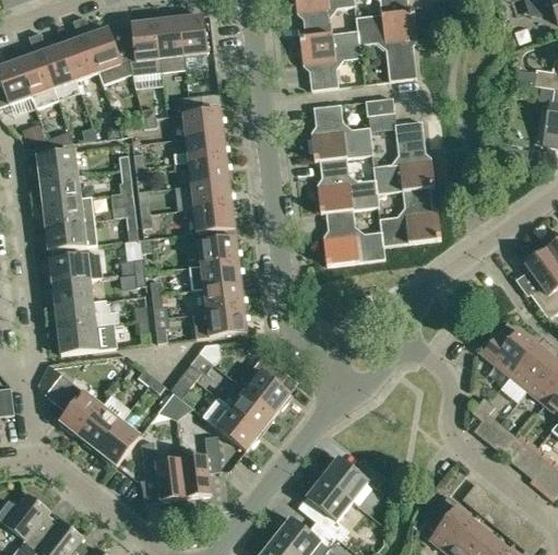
[(294,0),(295,12),(300,11),(304,36),(304,37),(331,34),(331,33),(329,11),(331,8),(354,6),(353,0),(294,0)]
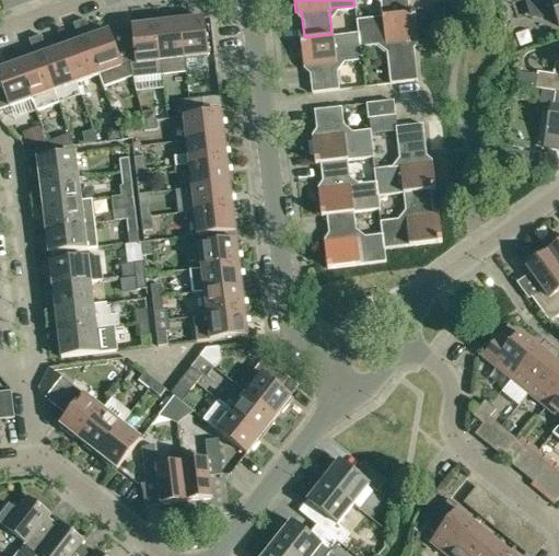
[(379,0),(381,14),(408,11),(407,0),(379,0)]
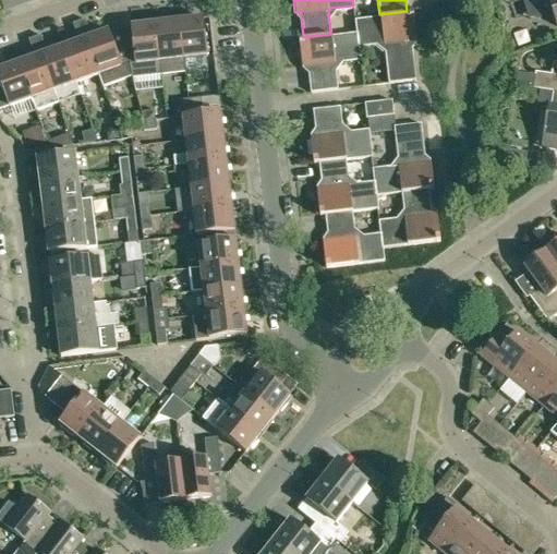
[(529,0),(530,2),(536,0),(548,0),(556,23),(556,22),(556,0),(529,0)]
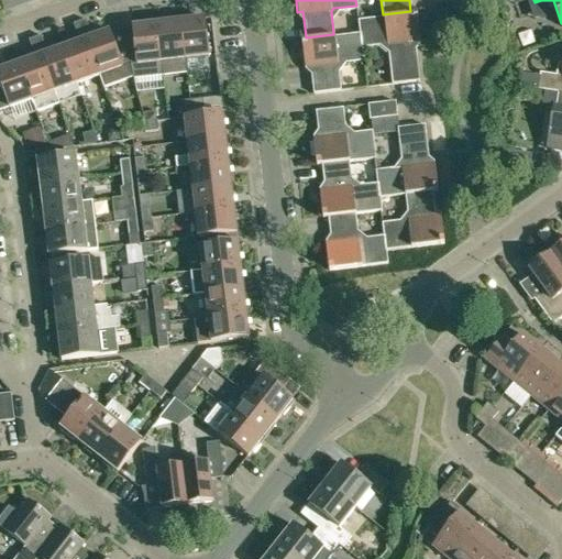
[(418,78),(415,52),(414,39),(419,37),(416,10),(410,11),(383,14),(356,18),(359,30),(361,44),(383,42),(386,45),(390,81),(418,78)]
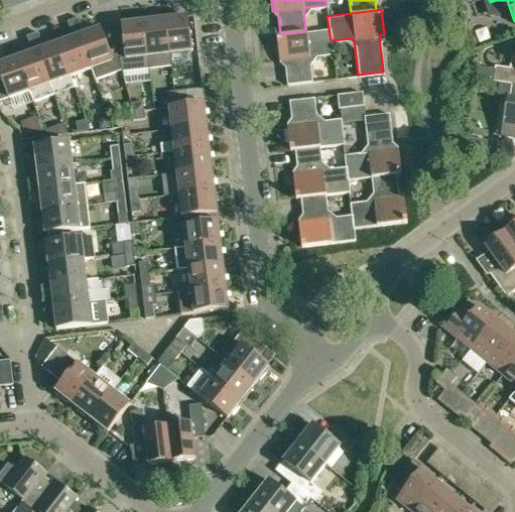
[(186,13),(164,16),(168,51),(190,48),(186,13)]
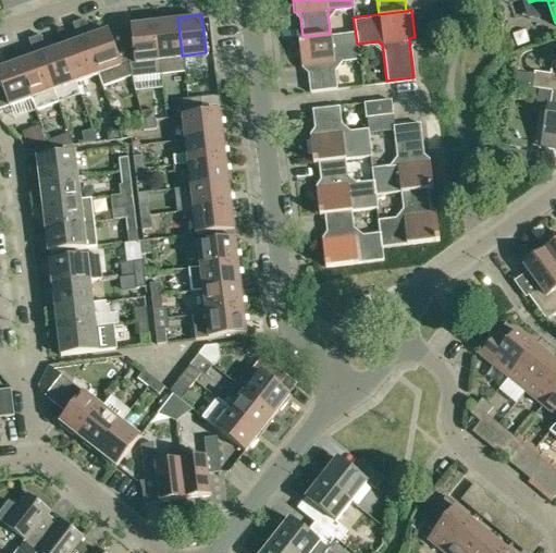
[(72,21),(74,29),(87,24),(84,16),(72,21)]
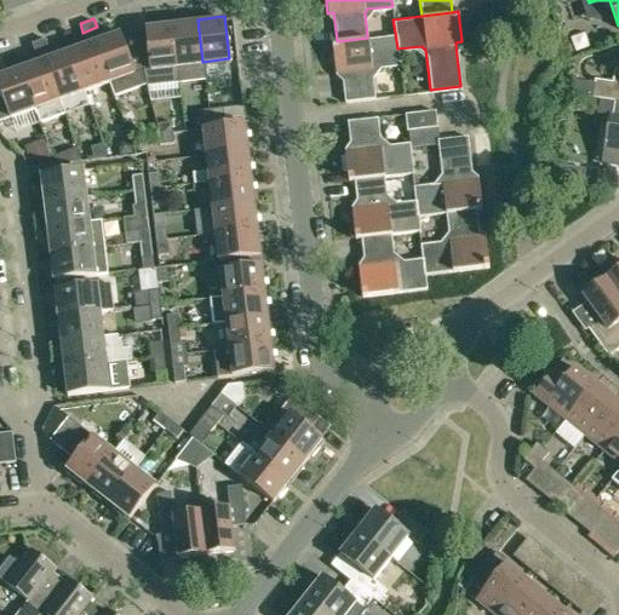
[(171,22),(176,64),(202,62),(198,19),(171,22)]
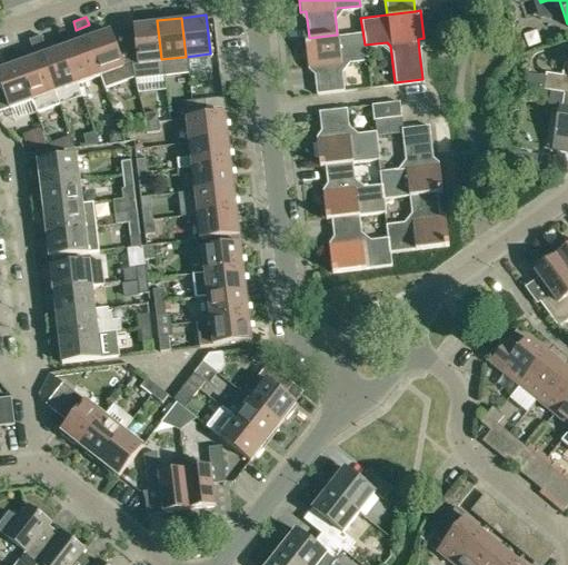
[(122,25),(131,62),(133,73),(163,70),(161,59),(157,20),(122,25)]
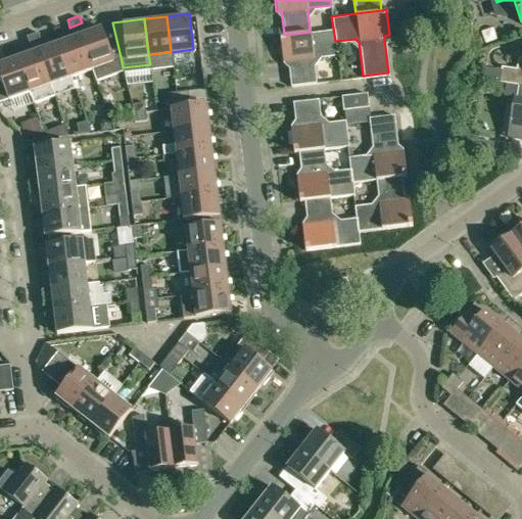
[(100,27),(100,26),(85,31),(82,22),(69,28),(73,36),(79,33),(91,66),(95,79),(123,68),(123,67),(121,57),(112,22),(100,27)]
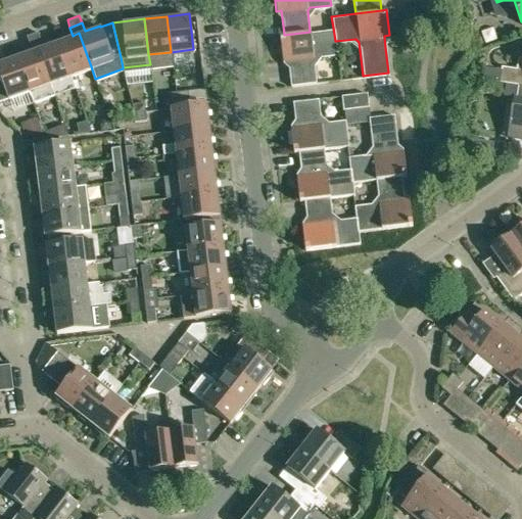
[(337,53),(335,41),(333,28),(310,31),(310,32),(284,35),(284,34),(279,35),(282,60),(287,59),(290,84),(316,81),(313,59),(316,56),(337,53)]
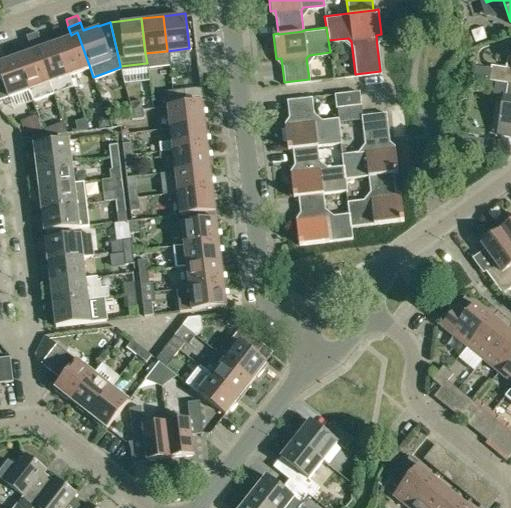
[(25,33),(28,41),(39,37),(37,29),(25,33)]
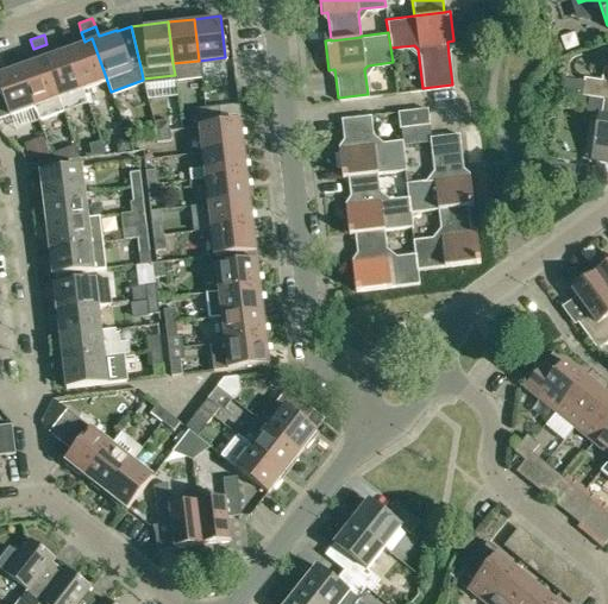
[(85,42),(68,48),(81,87),(106,77),(92,38),(85,42)]
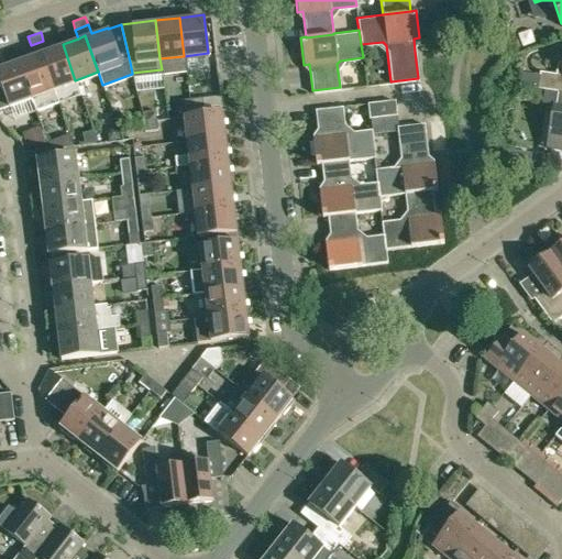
[(79,92),(75,80),(63,44),(46,50),(43,41),(31,45),(34,54),(40,52),(53,88),(57,100),(79,92)]
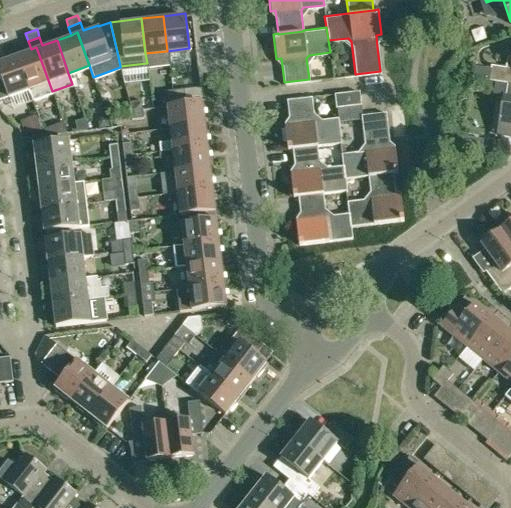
[(31,49),(16,54),(28,87),(48,80),(36,47),(31,49)]
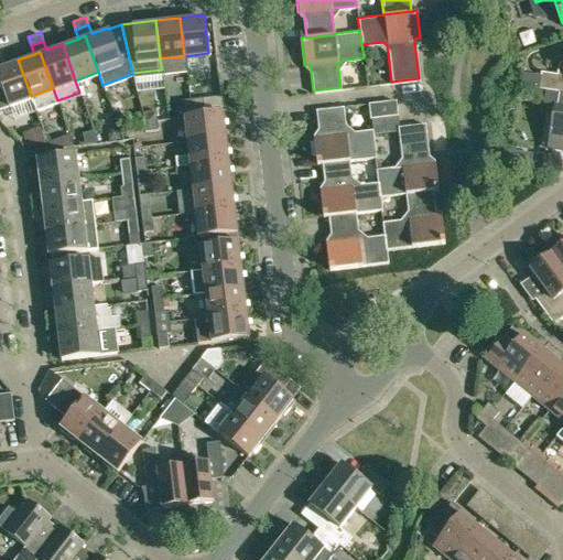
[(18,60),(0,66),(0,107),(31,96),(18,60)]
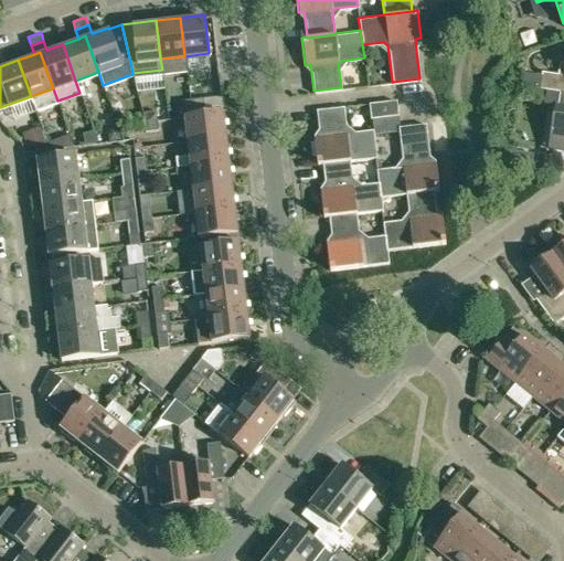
[(519,83),(559,90),(563,90),(563,60),(559,60),(556,72),(541,70),(540,73),(521,70),(519,83)]
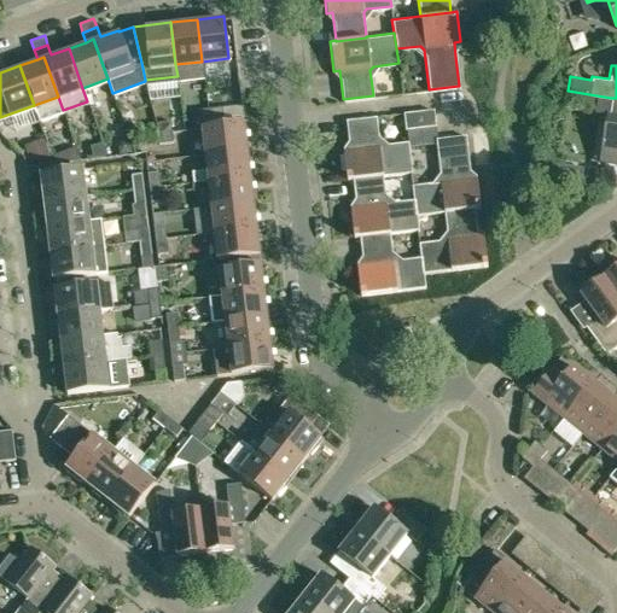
[(616,98),(611,98),(609,111),(605,111),(598,159),(616,162),(616,98)]
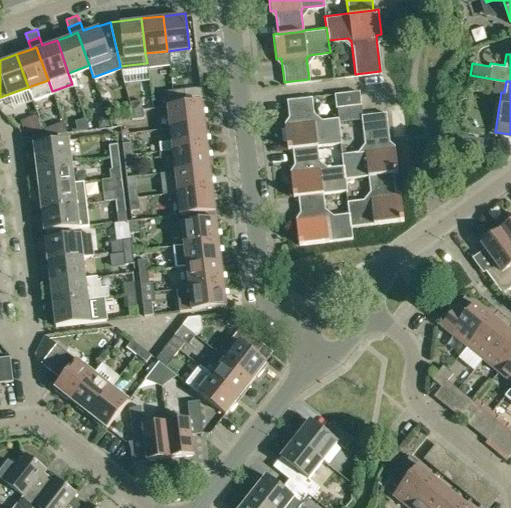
[(171,88),(172,97),(184,95),(183,86),(171,88)]
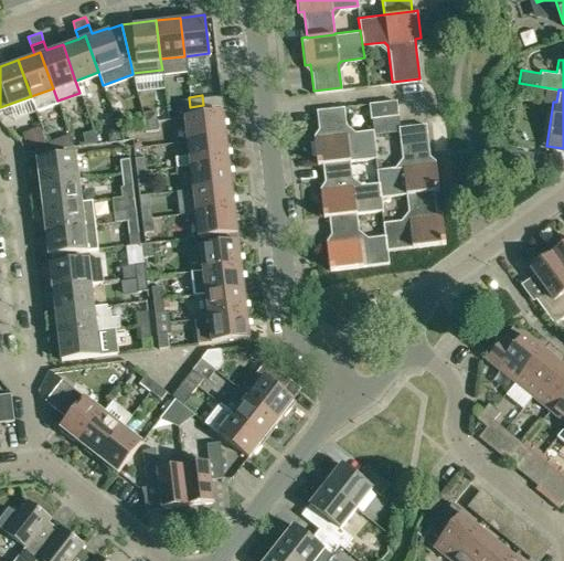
[(176,98),(177,108),(190,107),(189,97),(176,98)]
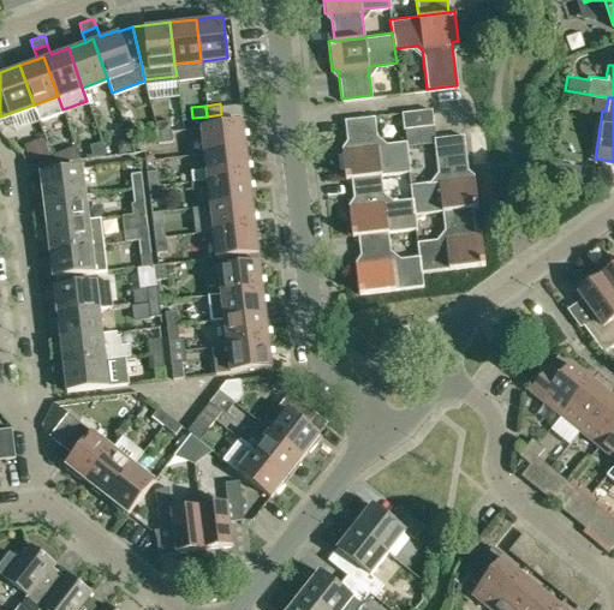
[(430,107),(400,111),(403,127),(433,124),(430,107)]
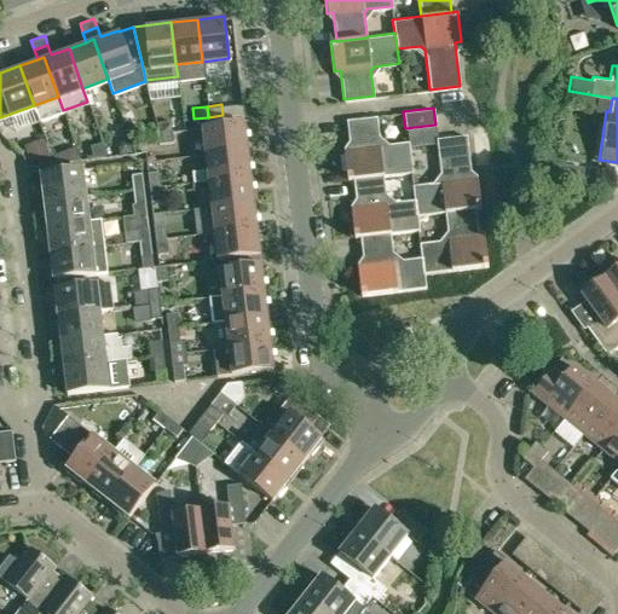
[(154,113),(155,121),(156,131),(172,129),(169,109),(154,113)]
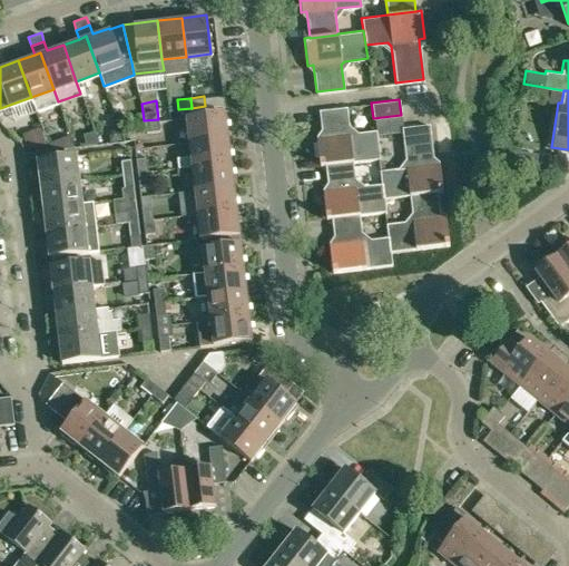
[(324,164),(324,163),(352,159),(352,160),(379,157),(375,129),(352,132),(349,129),(346,106),(319,109),(321,136),(316,136),(320,164),(324,164)]
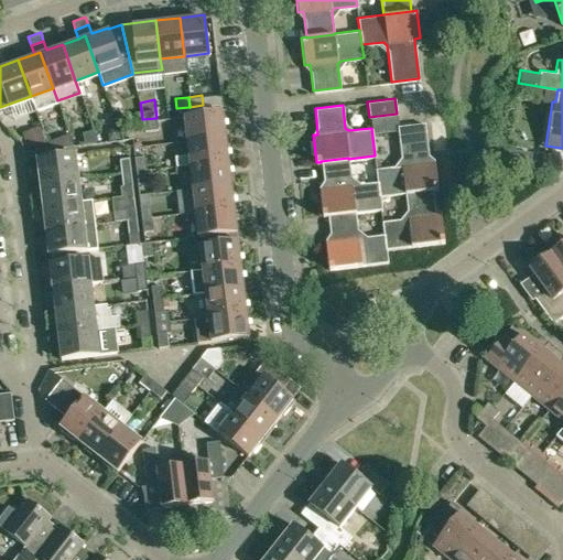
[(222,110),(183,115),(186,139),(225,135),(222,110)]
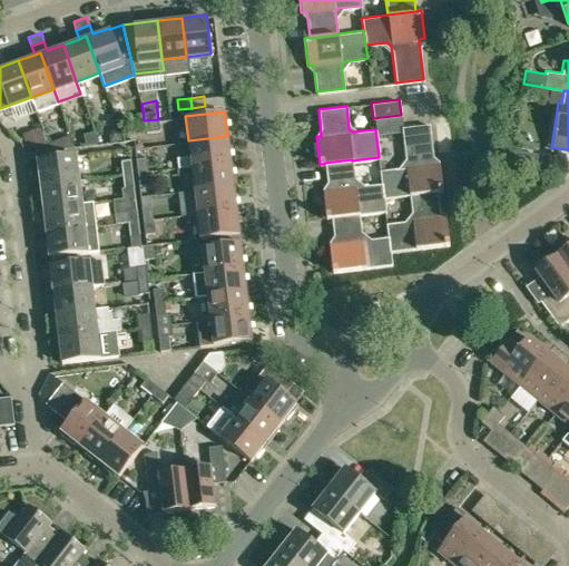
[(158,119),(144,120),(145,130),(159,128),(158,119)]
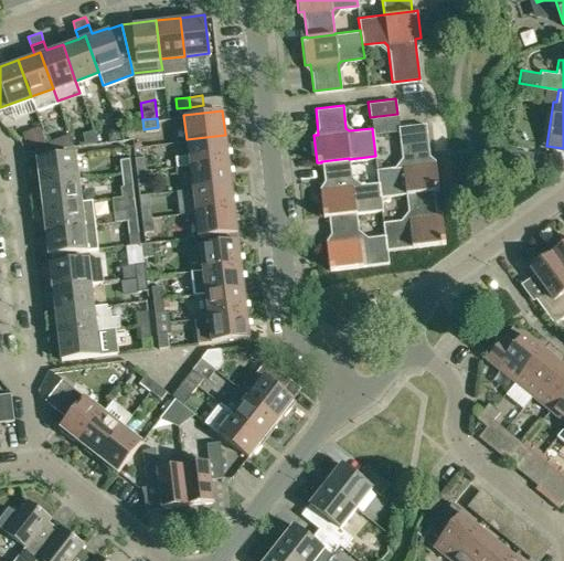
[(378,181),(380,196),(405,192),(405,191),(433,188),(433,189),(438,188),(435,160),(429,161),(425,122),(397,125),(402,161),(398,165),(375,168),(376,181),(378,181)]
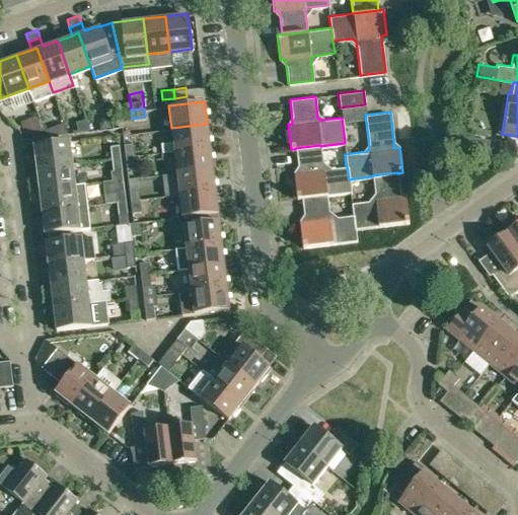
[(35,116),(19,121),(24,136),(41,131),(35,116)]
